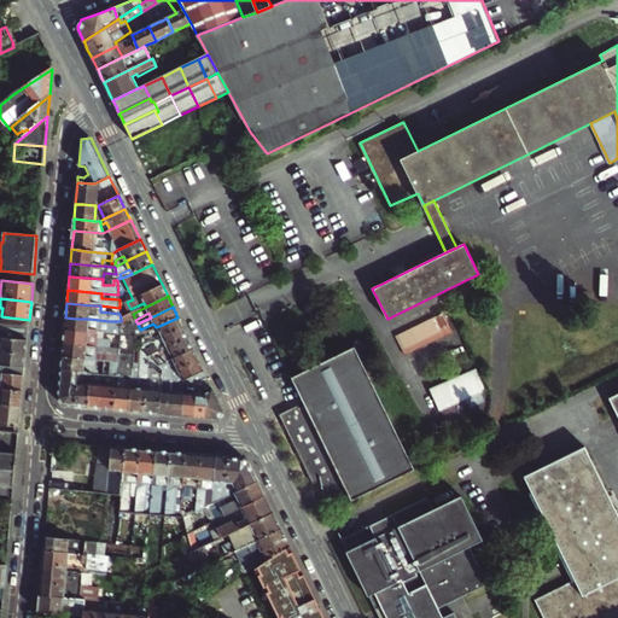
[(130,327),(134,325),(132,320),(135,319),(133,314),(121,319),(121,321),(120,327),(120,332),(130,327)]
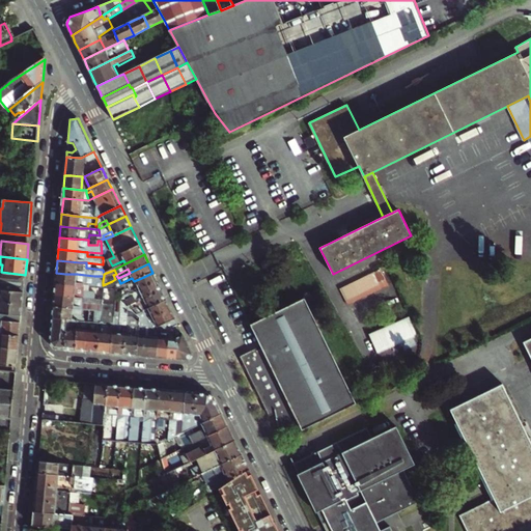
[(337,290),(344,305),(384,284),(376,270),(337,290)]
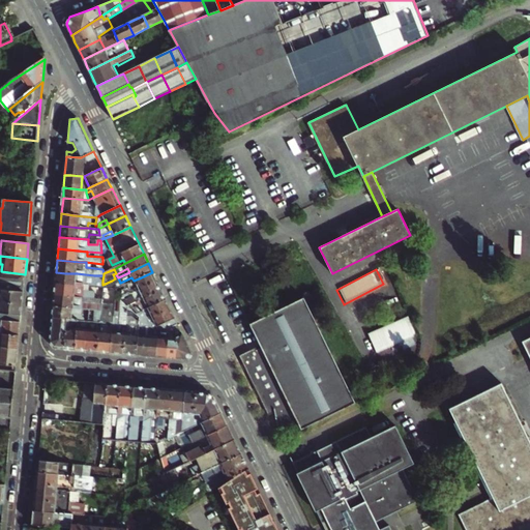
[(0,283),(1,284),(24,286),(25,274),(1,271),(0,271),(0,283)]
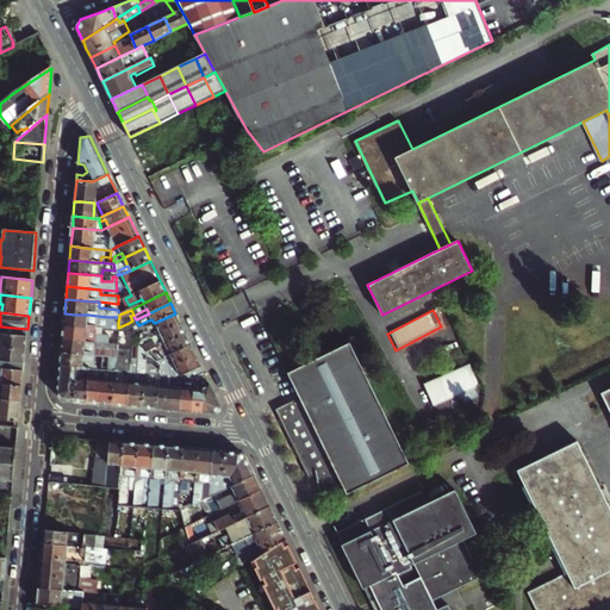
[(97,322),(98,316),(88,315),(75,315),(64,313),(63,325),(76,328),(93,329),(97,329),(106,330),(118,331),(118,328),(118,323),(109,322),(97,322)]
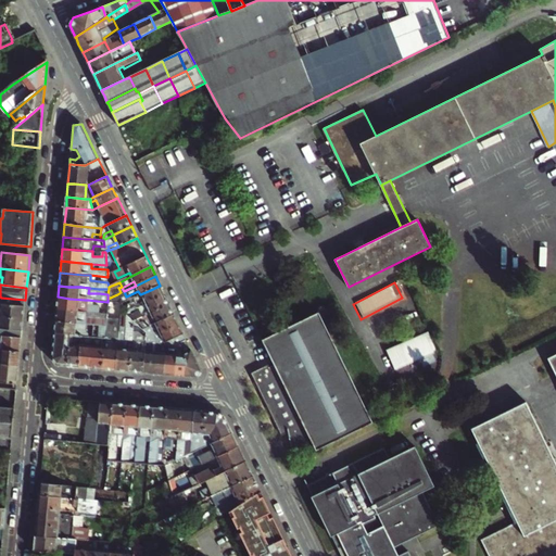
[(140,306),(165,295),(160,286),(146,292),(140,294),(134,298),(135,301),(121,308),(121,312),(124,315),(130,312),(138,307),(140,306)]
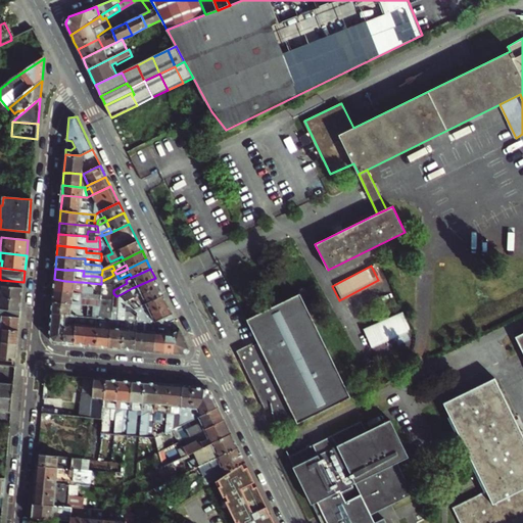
[(159,287),(155,278),(132,288),(130,289),(132,293),(125,297),(123,293),(116,296),(117,297),(126,302),(135,298),(159,287)]
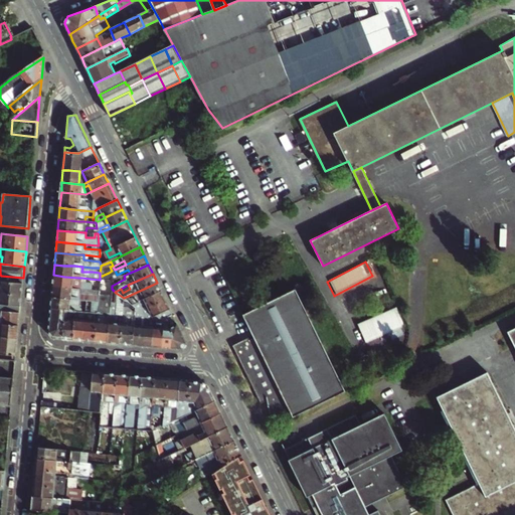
[(72,288),(80,289),(89,290),(99,291),(99,285),(100,284),(90,283),(81,283),(81,278),(78,278),(64,277),(53,275),(52,287),(59,287),(72,288)]
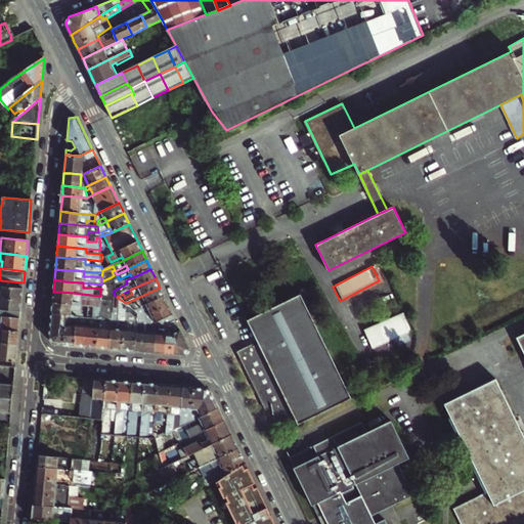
[(0,298),(23,300),(24,290),(0,287),(0,298)]
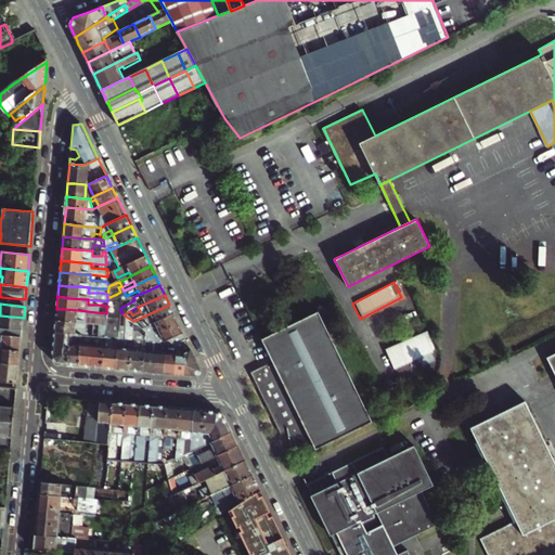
[(143,328),(173,314),(169,305),(143,317),(144,320),(137,324),(143,328)]
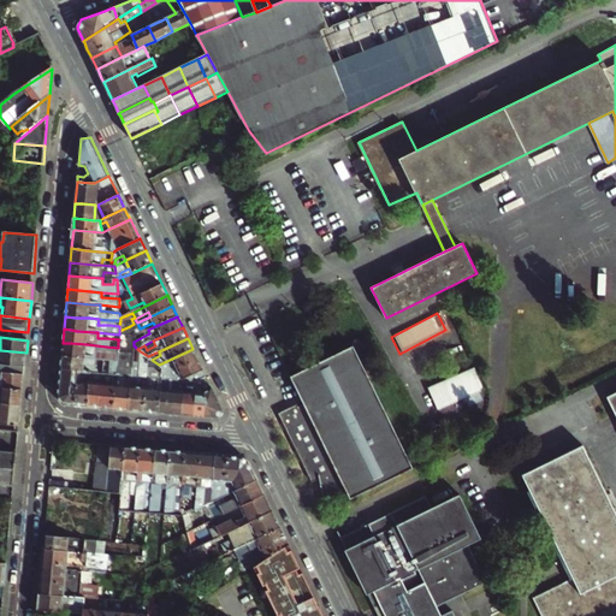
[(89,357),(99,359),(105,359),(111,360),(112,360),(117,360),(118,354),(118,353),(105,351),(96,351),(96,345),(87,344),(71,343),(63,343),(61,355),(89,357)]
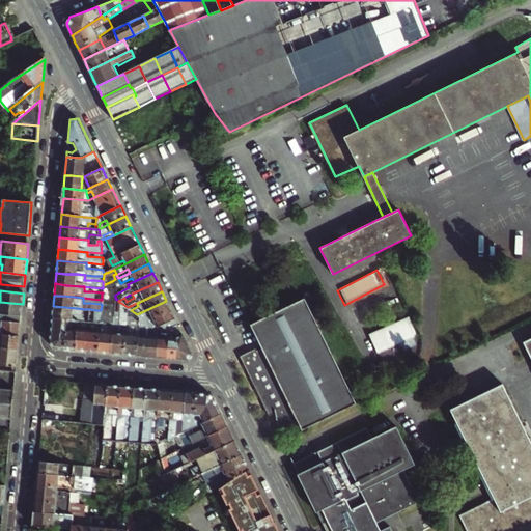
[(305,299),(251,326),(257,339),(262,348),(258,352),(256,348),(241,357),(270,416),(277,413),(282,440),(357,403),(305,299)]
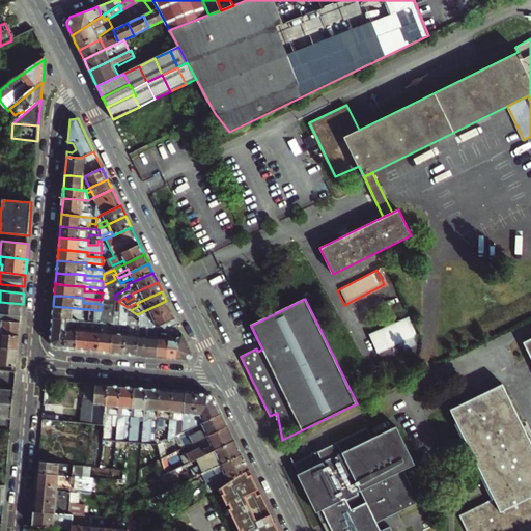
[(171,310),(166,301),(137,314),(140,317),(142,318),(143,319),(151,315),(154,318),(171,310)]
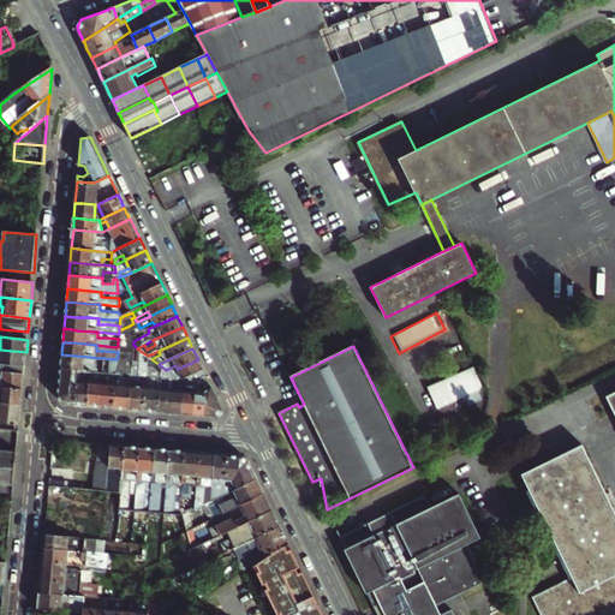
[(0,363),(5,364),(25,365),(27,352),(0,350),(0,363)]
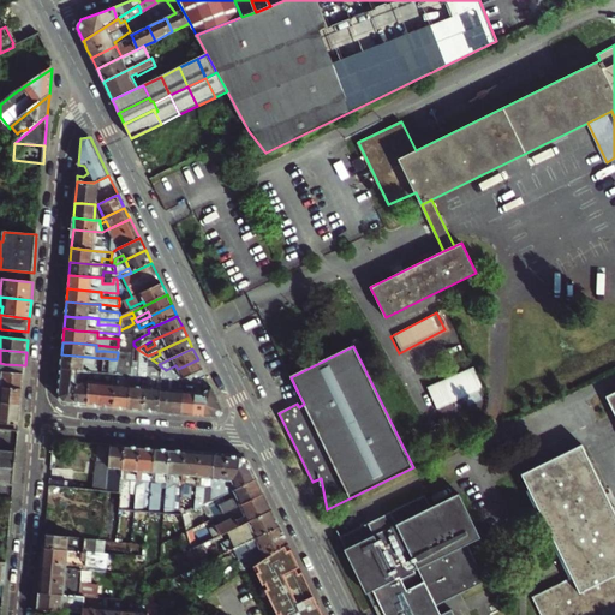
[(145,386),(145,376),(148,360),(148,358),(148,357),(148,356),(138,350),(136,376),(131,375),(131,378),(130,392),(127,410),(143,411),(145,386)]
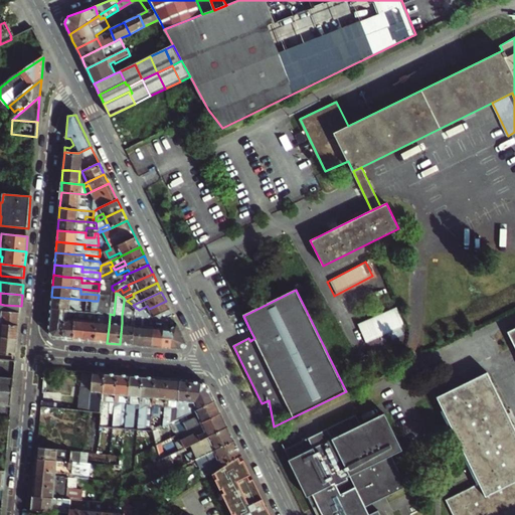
[(76,310),(73,335),(73,340),(83,341),(86,323),(87,313),(81,312),(82,300),(74,299),(51,297),(50,307),(66,309),(69,309),(76,310)]
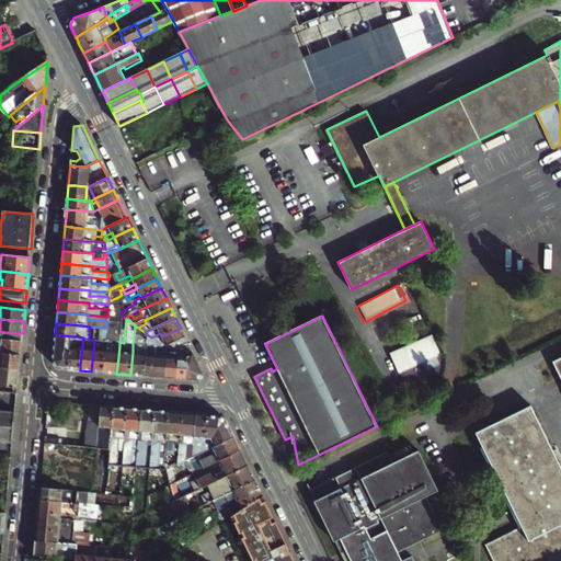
[(118,357),(119,345),(119,342),(121,324),(112,323),(111,342),(105,341),(103,373),(116,374),(118,357)]
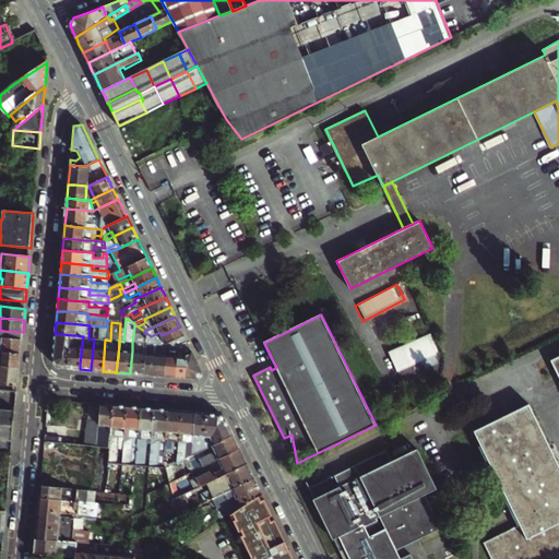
[(144,365),(146,336),(147,334),(144,331),(138,326),(134,324),(134,325),(134,328),(139,328),(138,342),(132,342),(132,351),(130,373),(143,375),(144,365)]
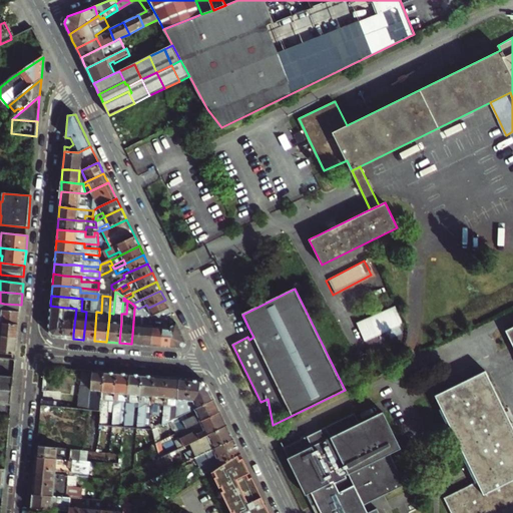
[(169,308),(165,300),(148,308),(149,310),(143,313),(146,316),(147,316),(153,316),(159,314),(160,313),(166,310),(169,308)]
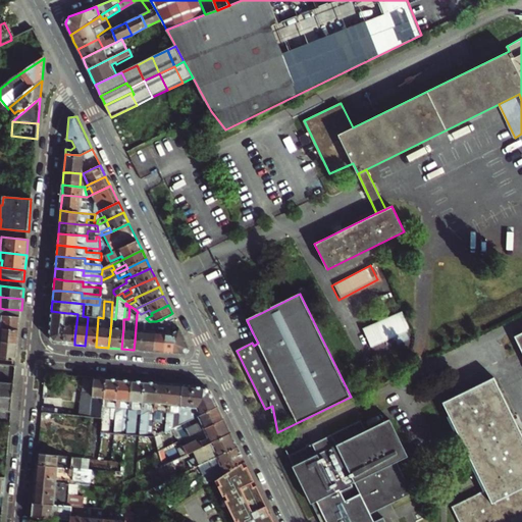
[(0,328),(19,330),(21,310),(4,309),(2,320),(0,319),(0,328)]
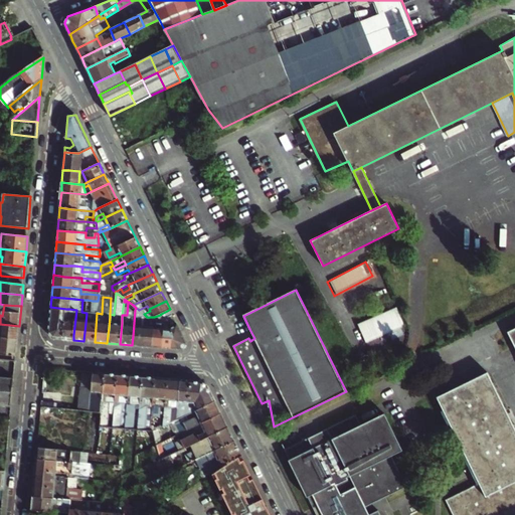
[(395,305),(357,324),(366,341),(404,323),(395,305)]
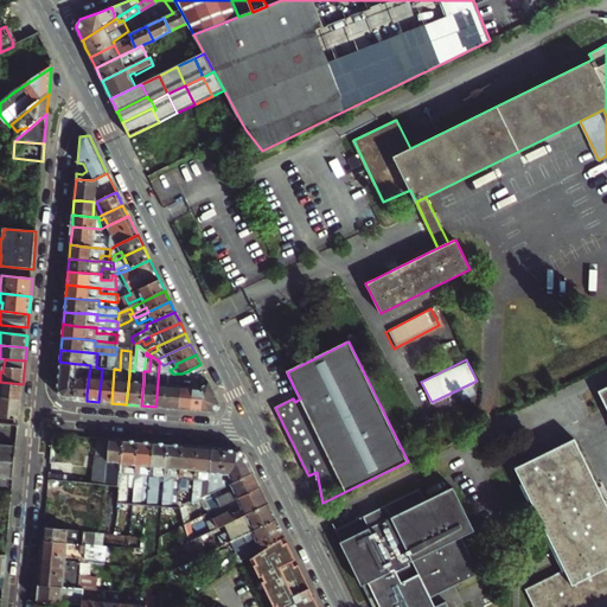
[(76,388),(76,381),(77,376),(78,364),(59,362),(57,391),(63,398),(75,400),(76,388)]
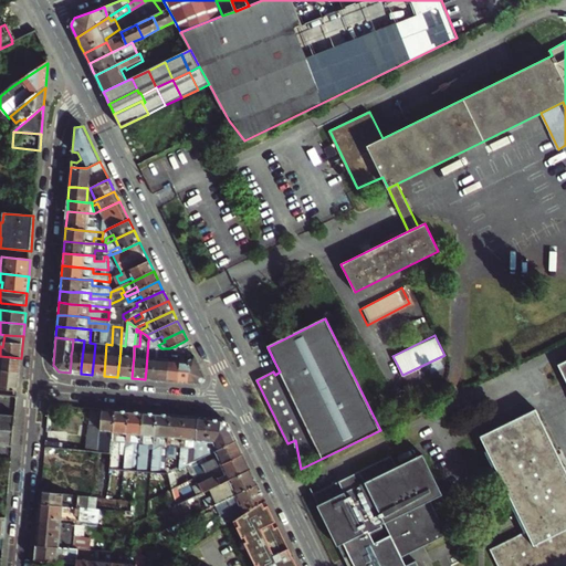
[(149,338),(148,341),(146,369),(145,379),(156,380),(157,364),(158,358),(155,358),(156,344),(153,341),(152,339),(149,338)]
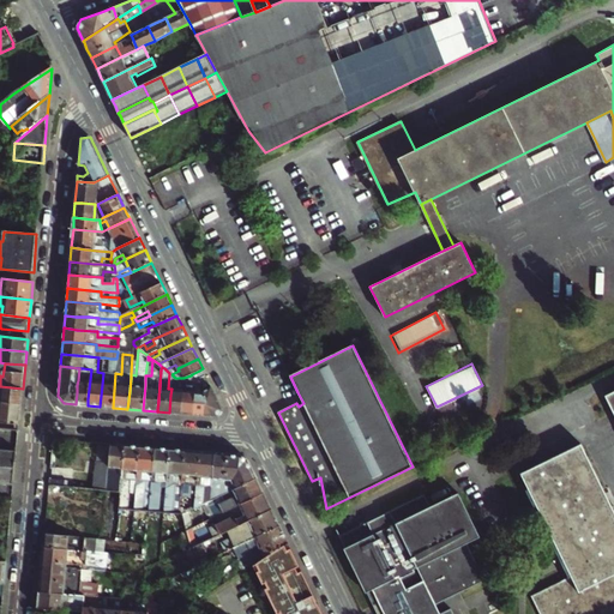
[(78,380),(77,385),(77,392),(76,404),(88,405),(88,399),(91,369),(83,368),(82,380),(78,380)]
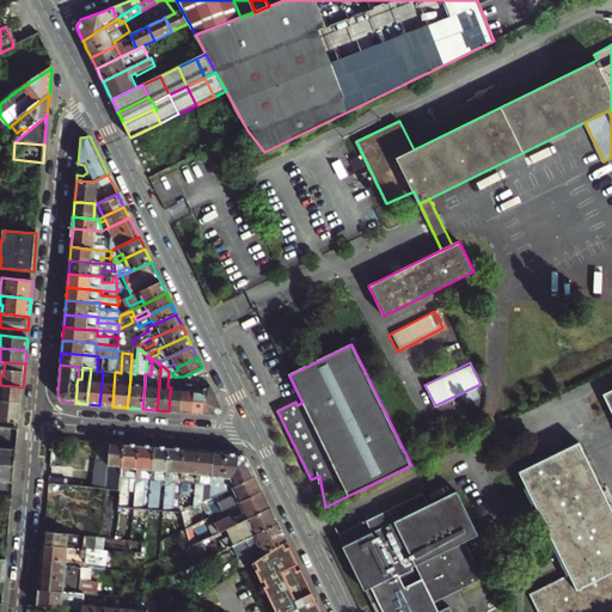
[(201,390),(210,385),(206,374),(201,377),(202,385),(199,387),(201,390)]
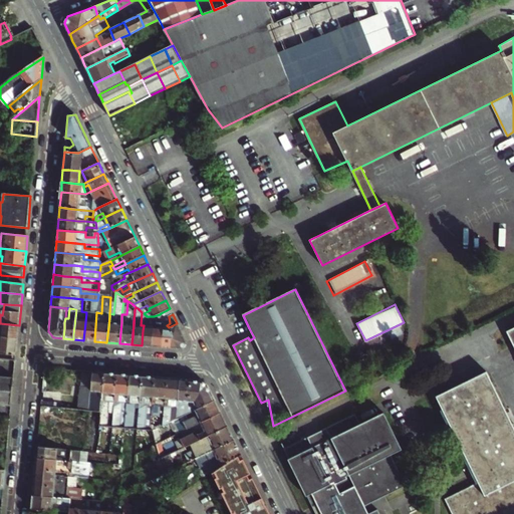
[(148,325),(144,325),(143,330),(142,345),(152,346),(153,326),(154,319),(154,316),(148,316),(148,325)]
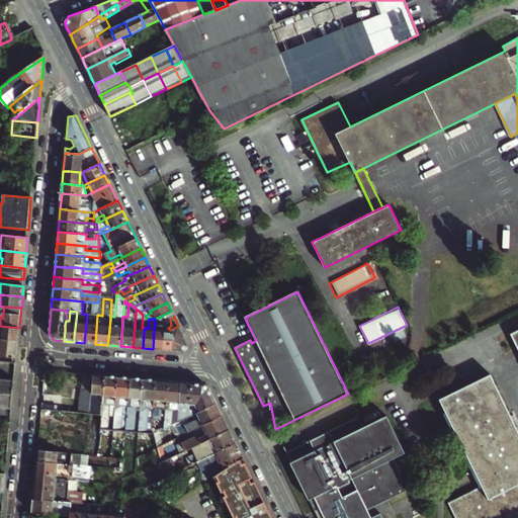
[(174,337),(170,330),(168,328),(171,326),(170,319),(165,322),(163,323),(165,325),(164,330),(163,350),(173,350),(174,337)]
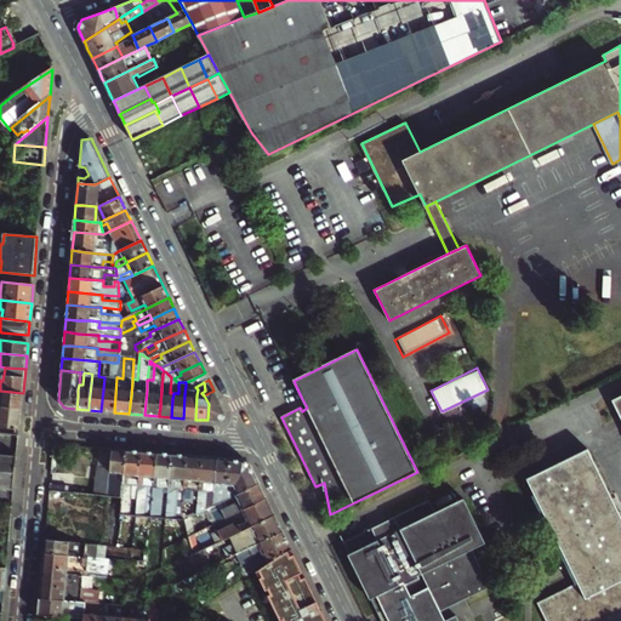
[(0,399),(0,400),(0,405),(22,409),(23,393),(0,391),(0,399)]
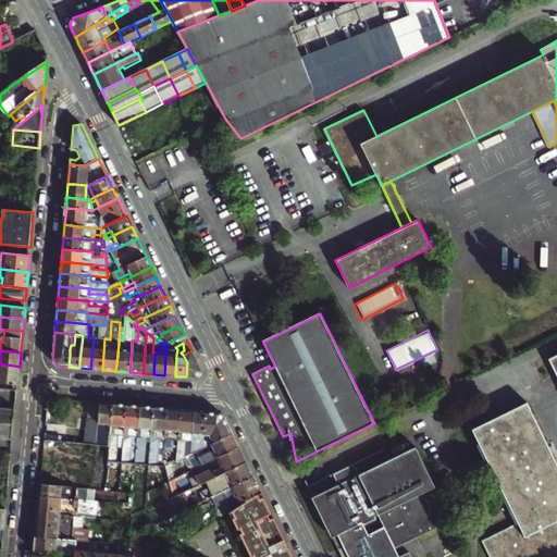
[(202,371),(199,367),(192,350),(183,355),(187,362),(186,376),(198,378),(202,371)]
